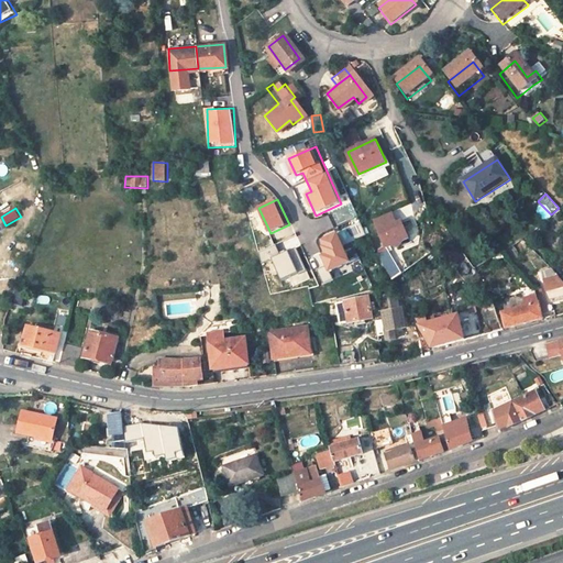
[(395,211),(375,220),(389,251),(415,239),(406,219),(400,221),(395,211)]
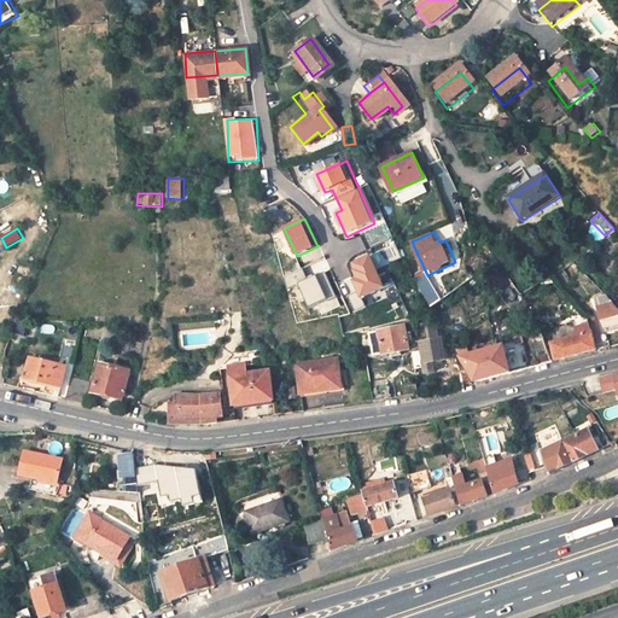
[(377,255),(353,262),(363,298),(388,291),(377,255)]
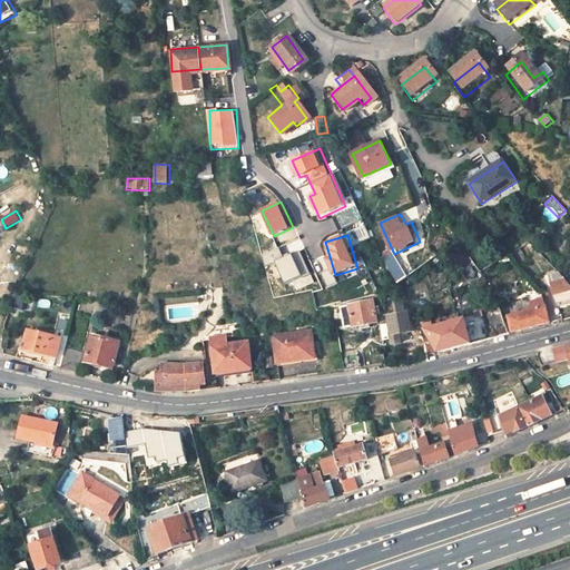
[(277,263),(286,285),(296,282),(300,290),(315,284),(303,252),(285,258),(281,248),(262,256),(266,267),(277,263)]
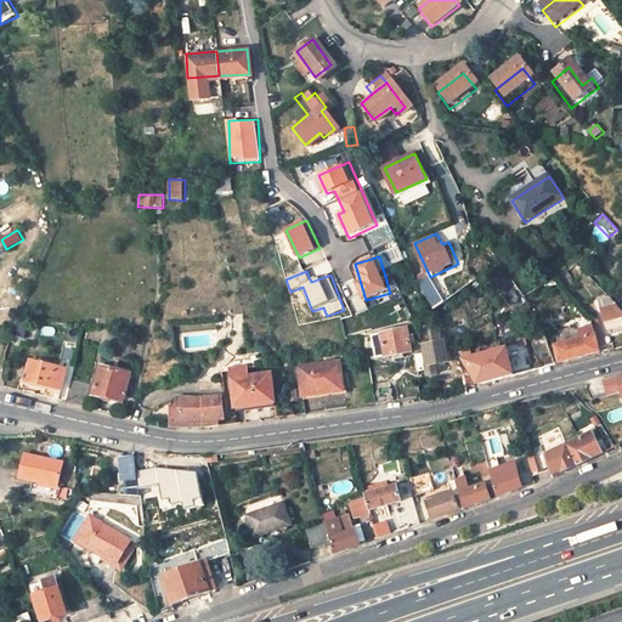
[(440,307),(431,288),(424,292),(434,311),(440,307)]
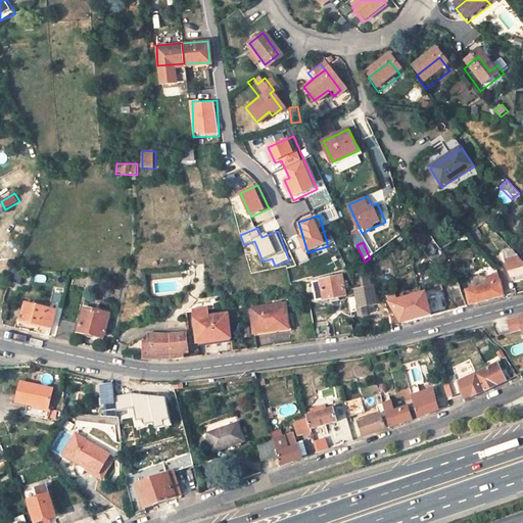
[(306,248),(297,251),(301,264),(311,260),(306,248)]
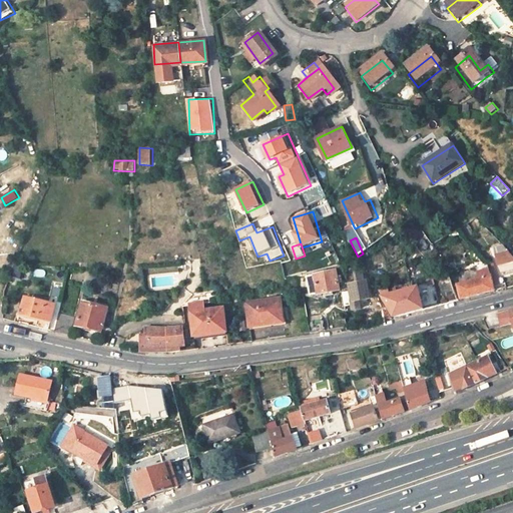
[(496,268),(512,263),(512,260),(506,253),(493,257),(496,268)]
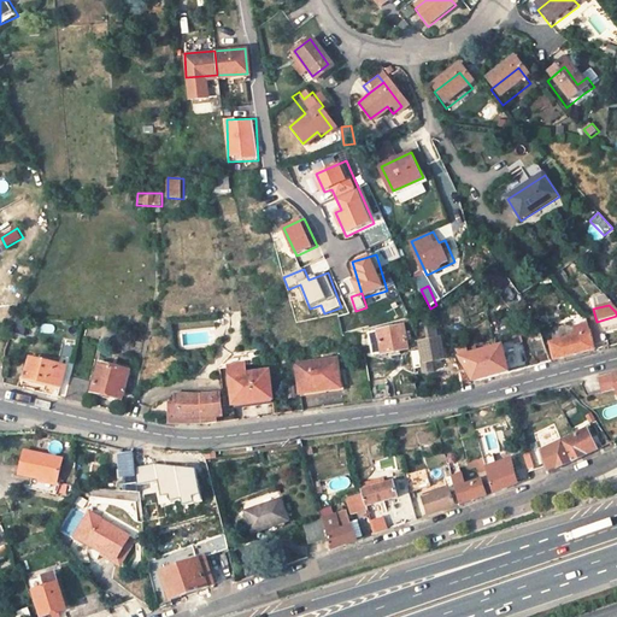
[(595,318),(540,330),(544,340),(597,327),(595,318)]
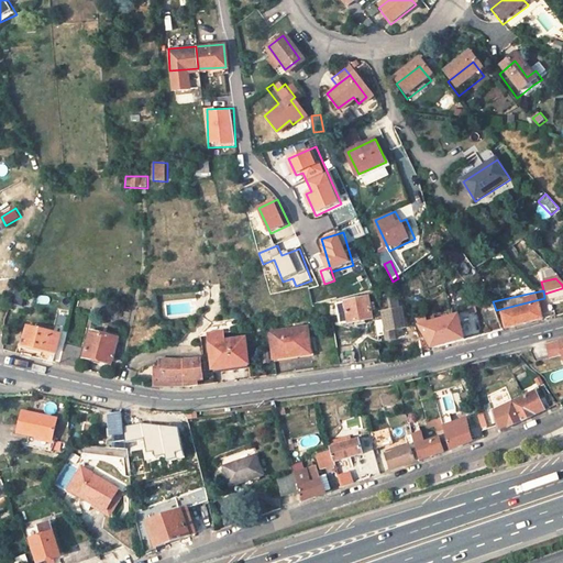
[(10,304),(23,306),(26,293),(17,291),(10,304)]
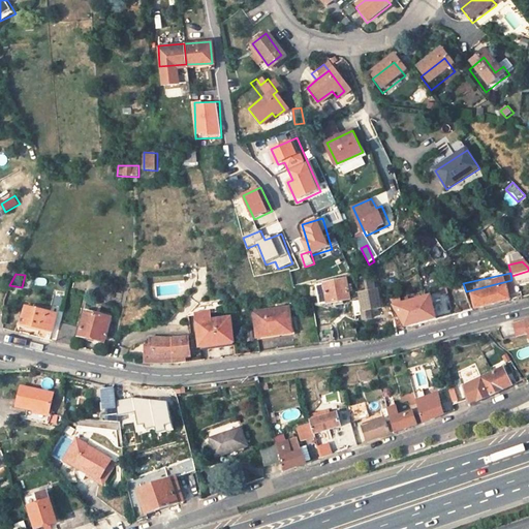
[(359,294),(361,301),(354,303),(358,316),(362,315),(364,320),(372,318),(370,311),(381,308),(377,291),(375,290),(373,280),(364,282),(366,292),(359,294)]
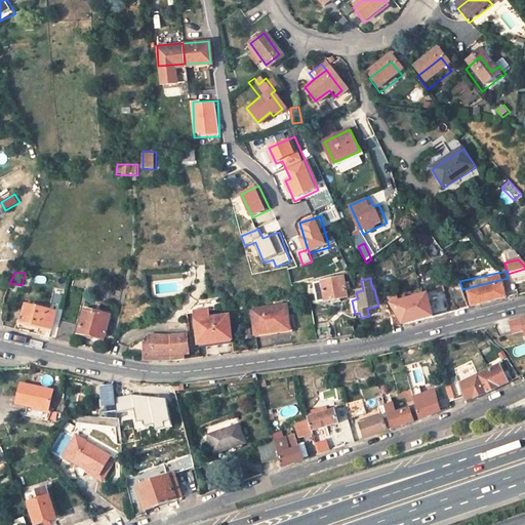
[(322,281),(325,303),(346,299),(342,286),(338,287),(336,279),(322,281)]
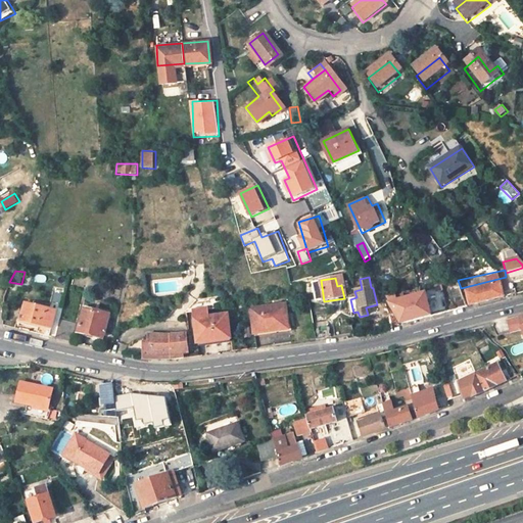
[(472,306),(503,298),(506,297),(503,284),(468,292),(472,306)]
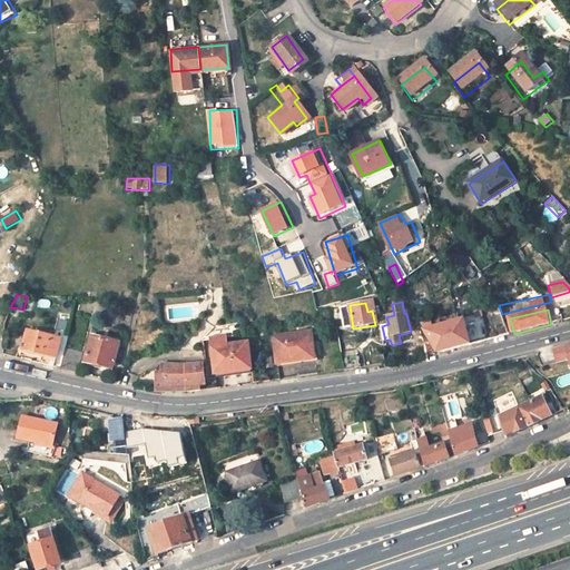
[(432,332),(430,325),(421,328),(435,355),(446,352),(469,346),(462,323),(432,332)]
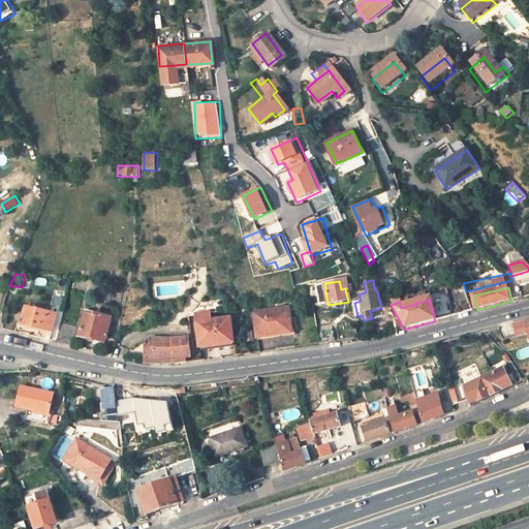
[(292,333),(289,307),(253,311),(256,338),(292,333)]
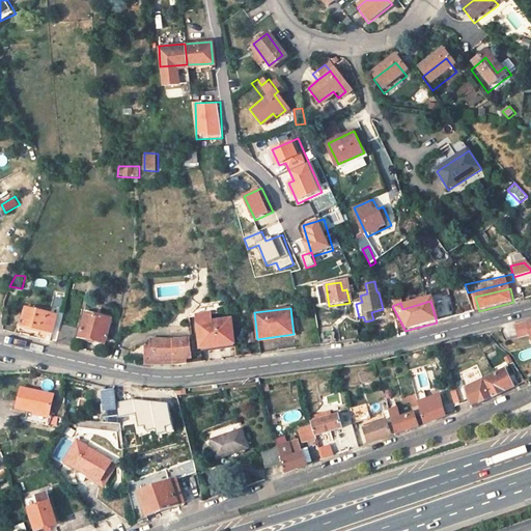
[(61,314),(26,309),(23,326),(57,332),(61,314)]
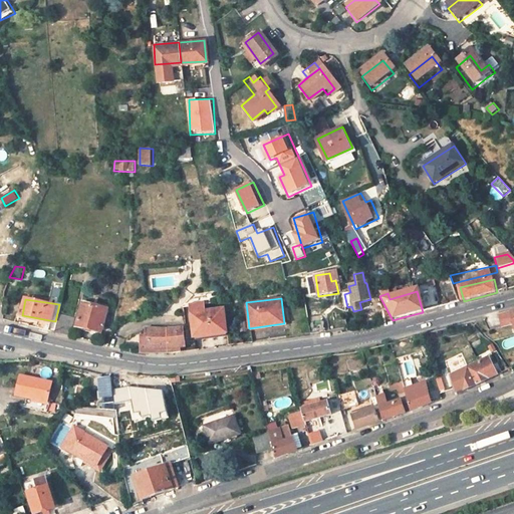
[(82,304),(78,326),(100,330),(105,309),(82,304)]
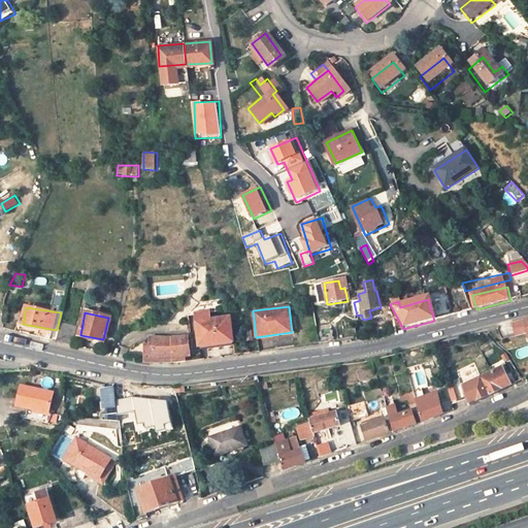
[(200,345),(230,341),(228,318),(211,321),(210,312),(195,315),(200,345)]
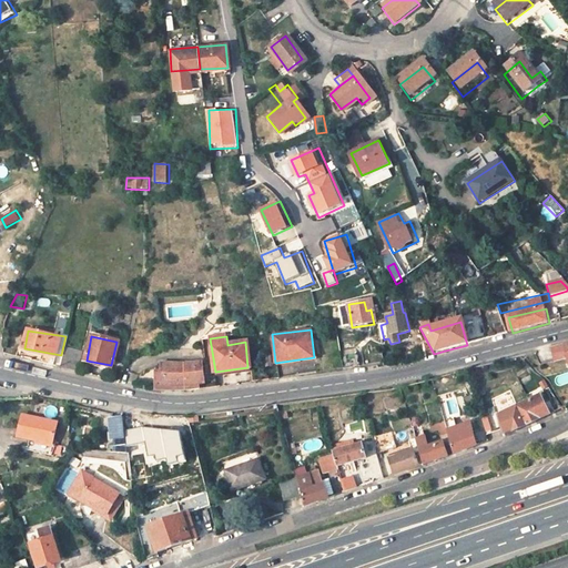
[(424,356),(432,355),(426,345),(419,348),(424,356)]
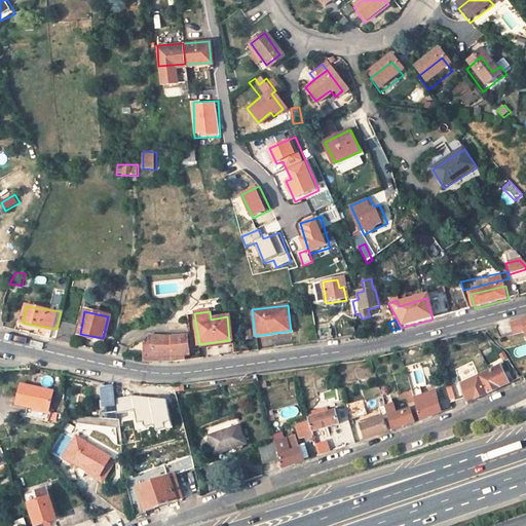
[(525,320),(511,324),(514,336),(514,338),(523,336),(525,342),(525,320)]
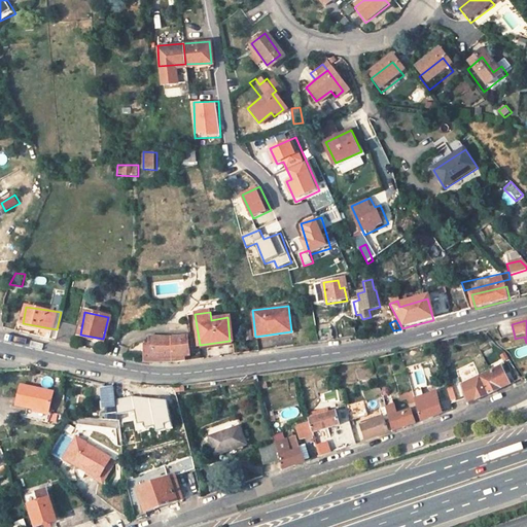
[(59,340),(71,343),(76,325),(62,322),(59,340)]
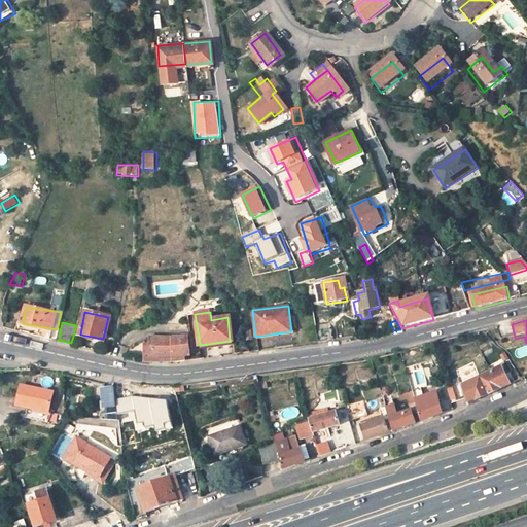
[(515,337),(512,324),(497,328),(502,341),(515,337)]
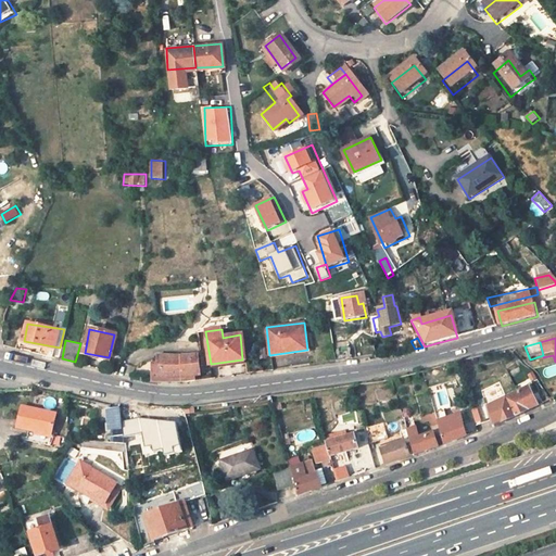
[(177,383),(193,381),(192,376),(201,374),(199,357),(158,353),(158,363),(153,363),(152,378),(177,383)]
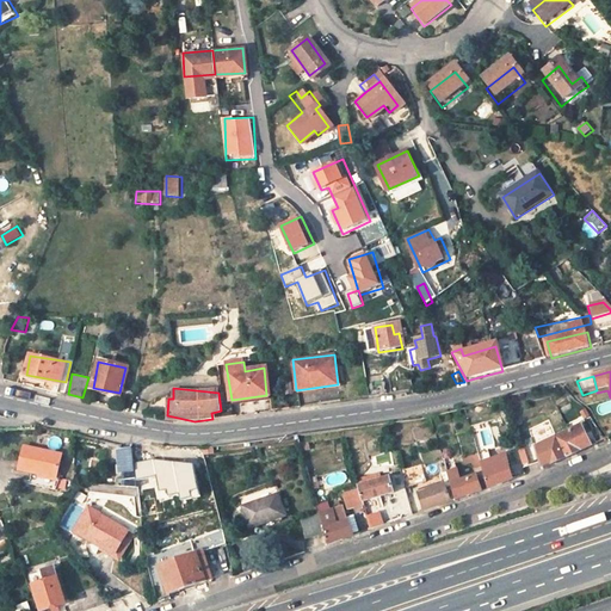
[(573,452),(580,450),(579,445),(590,440),(581,424),(538,444),(544,462),(550,460),(551,462),(561,458),(573,452)]
